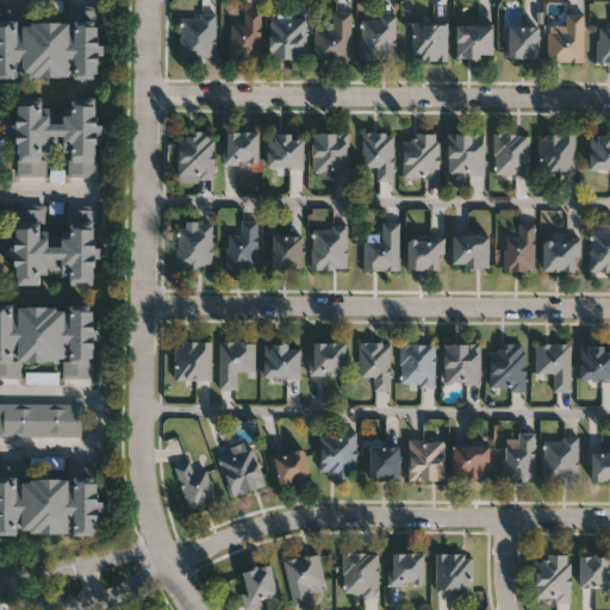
[(41,0),(33,0),(33,16),(66,17),(67,1),(41,0)]
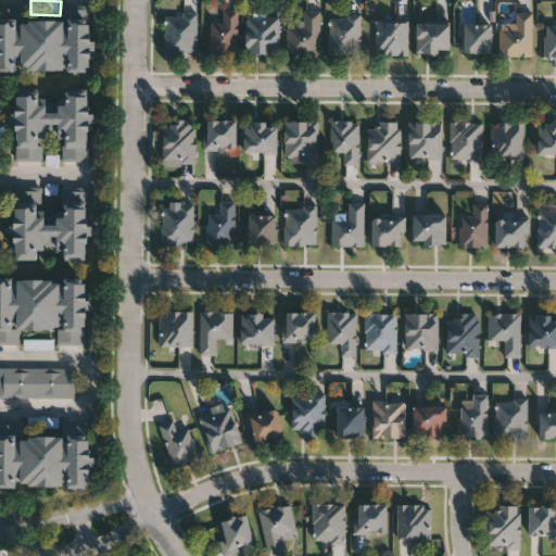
[(238,52),(210,52),(210,21),(223,21),(223,9),(238,9),(238,52)]
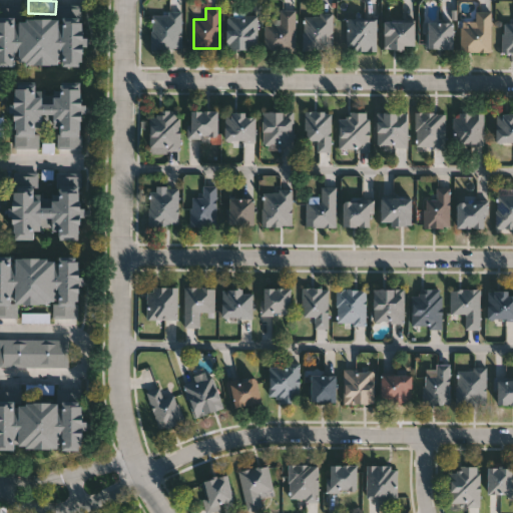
[(295,8),(295,49),(265,49),(265,18),(279,18),(279,8),(295,8)]
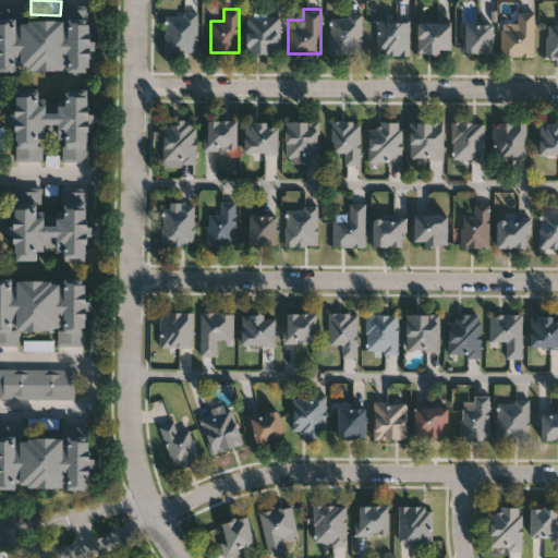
[(534,56),(500,56),(500,21),(517,21),(517,11),(534,11),(534,56)]
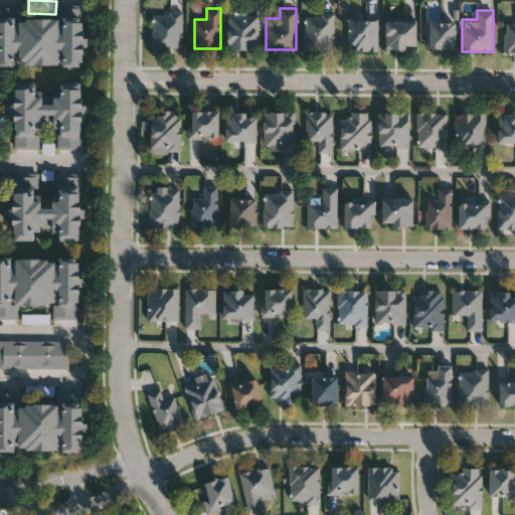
[(153,48),(153,11),(183,11),(183,48),(153,48)]
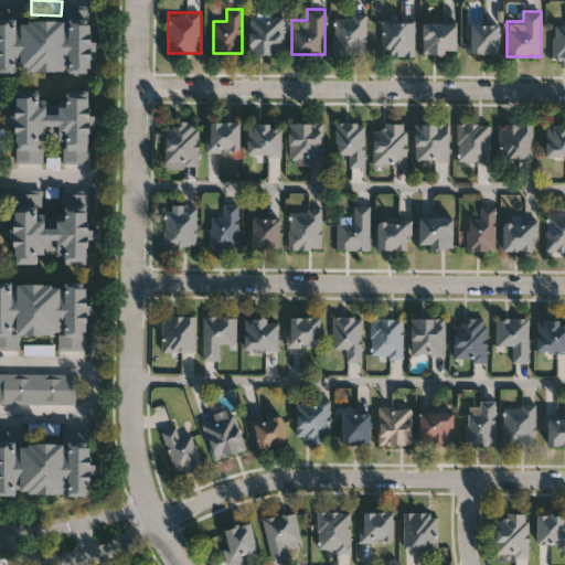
[(283,54),(249,53),(249,13),(284,13),(283,54)]
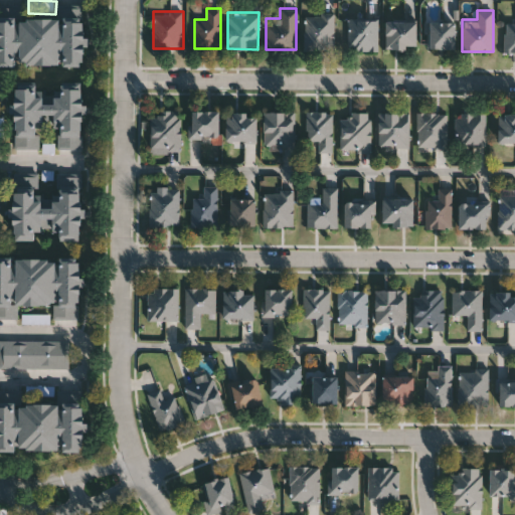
[(304,49),(304,13),(334,13),(334,49),(304,49)]
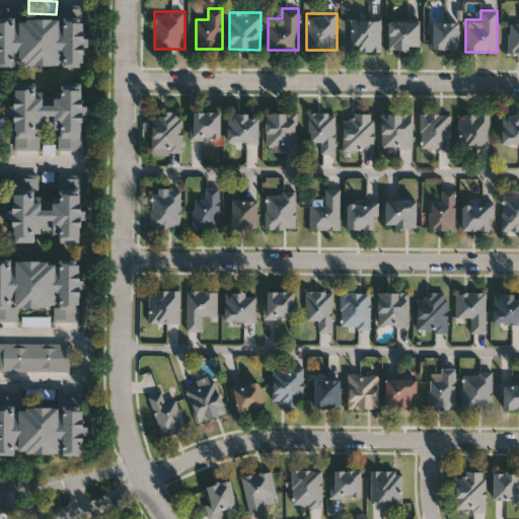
[(0,65),(0,17),(17,17),(17,16),(84,17),(84,65),(0,65)]
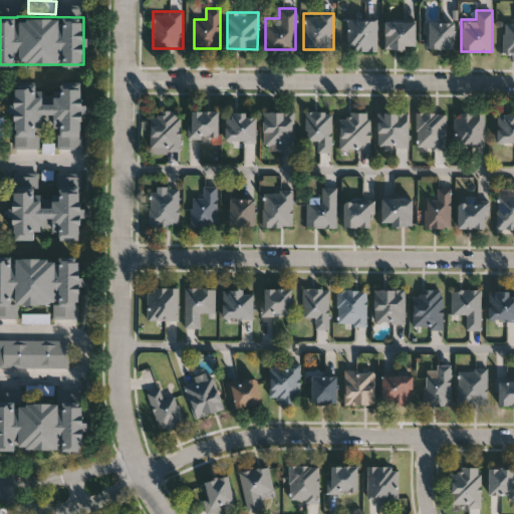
[(347,49),(347,18),(377,18),(377,49),(347,49)]
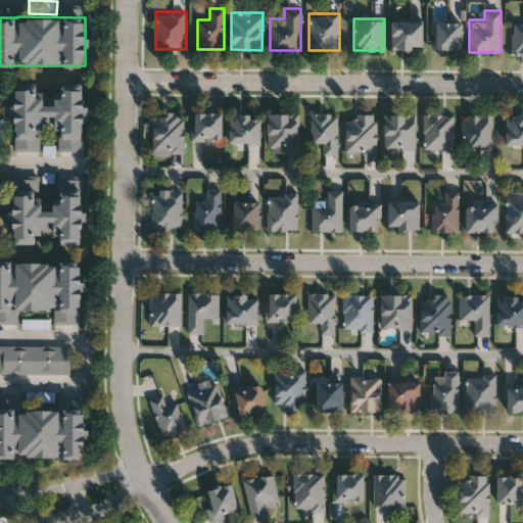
[(390,19),(422,19),(422,49),(390,49),(390,19)]
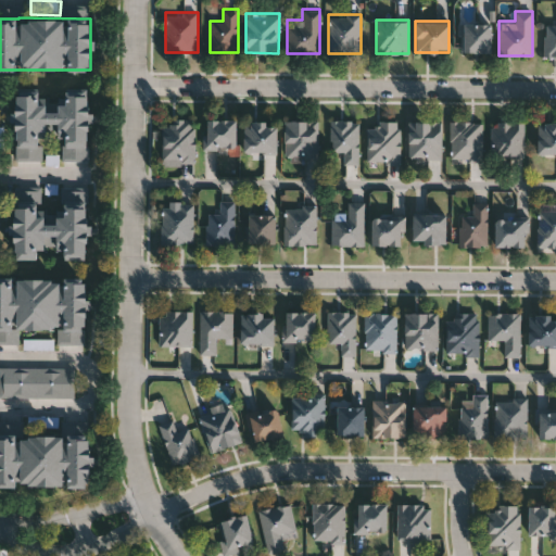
[(490,22),(490,52),(463,52),(463,22),(490,22)]
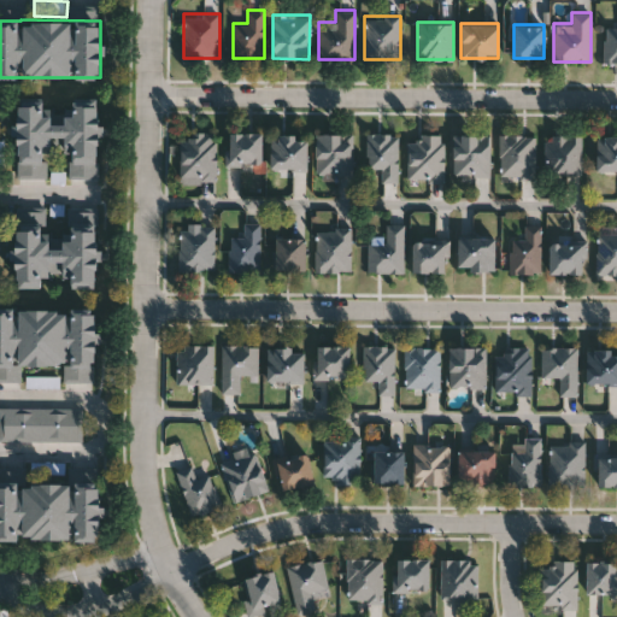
[(616,62),(604,62),(604,25),(616,25),(616,62)]
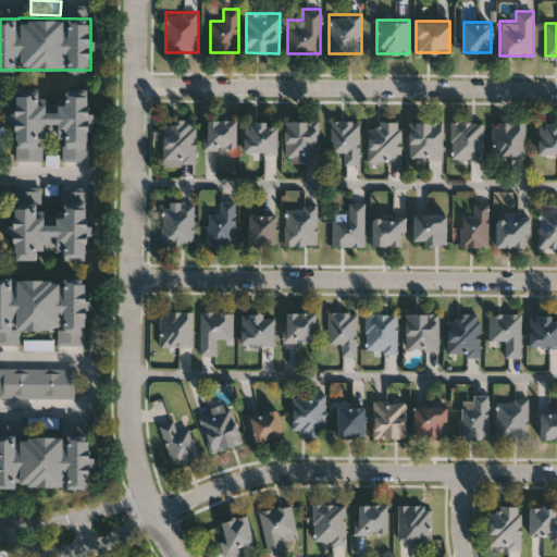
[(16,161),(15,90),(45,89),(45,111),(57,111),(57,104),(66,103),(66,93),(89,93),(90,160),(64,160),(64,131),(46,131),(46,160),(16,161)]
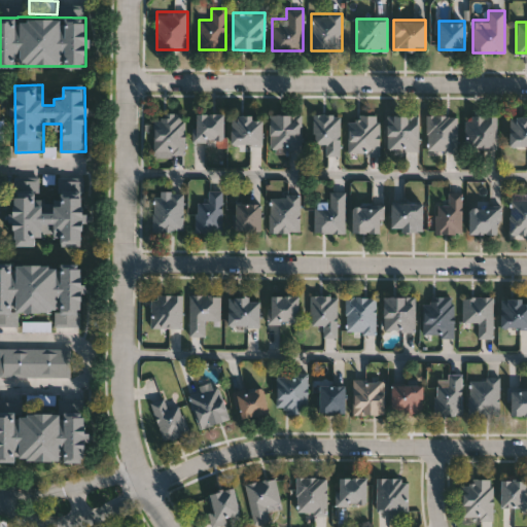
[(194,141),(194,112),(223,112),(223,141),(194,141)]
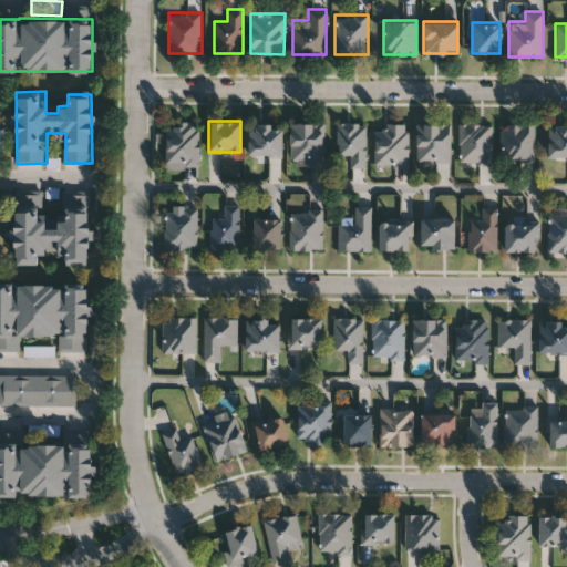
[(165,166),(165,122),(198,122),(198,166),(165,166)]
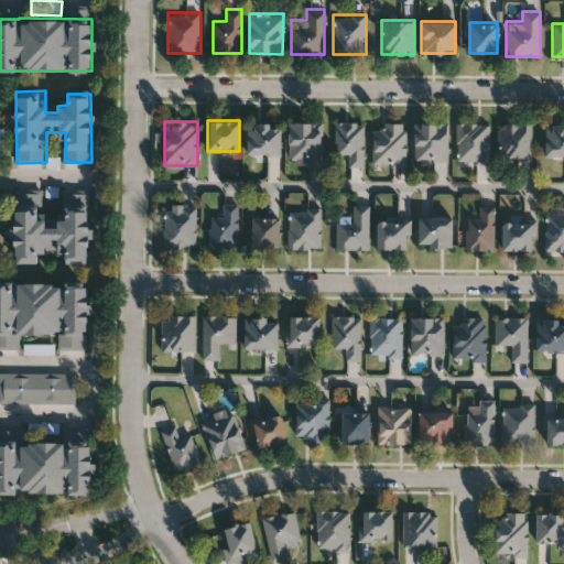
[(349,165),(349,153),(335,153),(335,121),(364,121),(364,165),(349,165)]
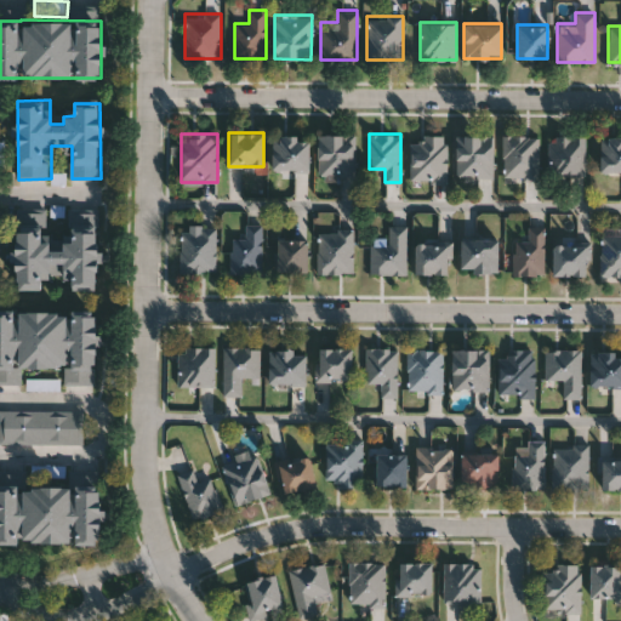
[(317,135),(353,135),(353,176),(317,176),(317,135)]
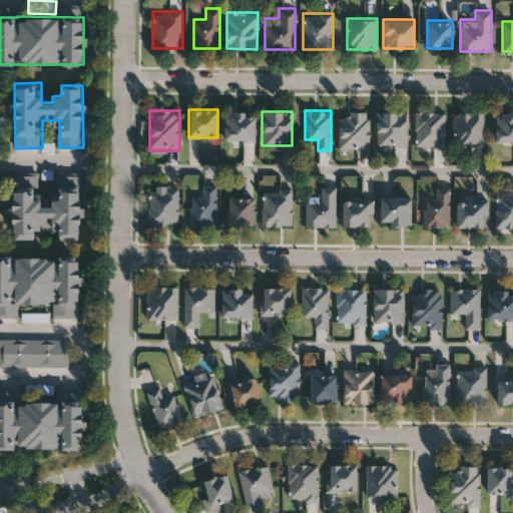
[(377,146),(377,111),(407,111),(407,146),(377,146)]
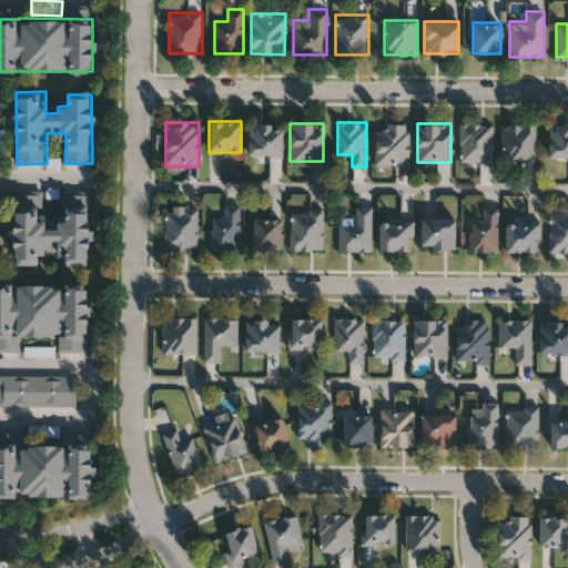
[(493,123),(493,164),(459,164),(459,123),(493,123)]
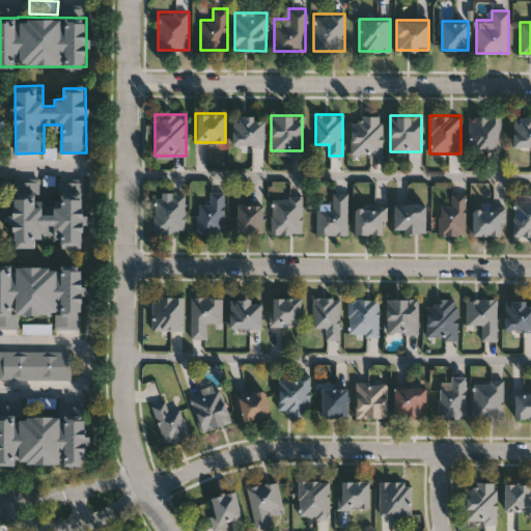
[(263,145),(233,145),(233,116),(263,116),(263,145)]
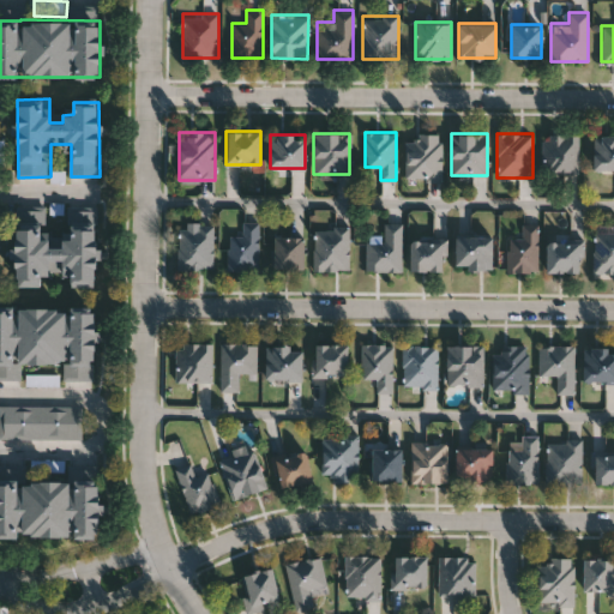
[(441,134),(441,179),(405,179),(405,134),(441,134)]
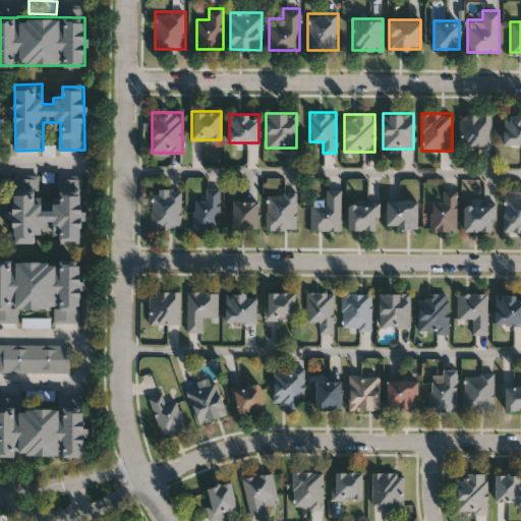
[(490,114),(490,147),(460,147),(460,114),(490,114)]
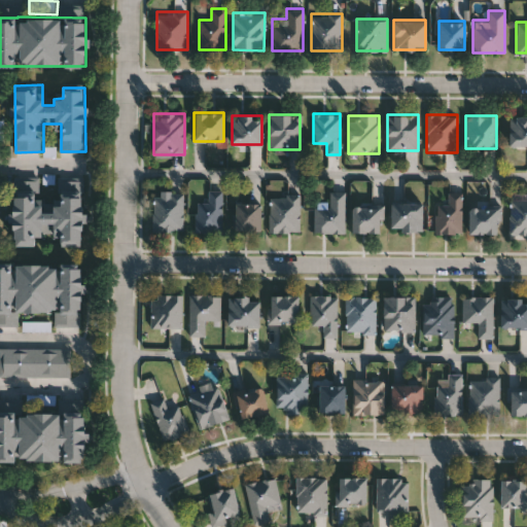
[(526,146),(510,146),(510,116),(526,116),(526,146)]
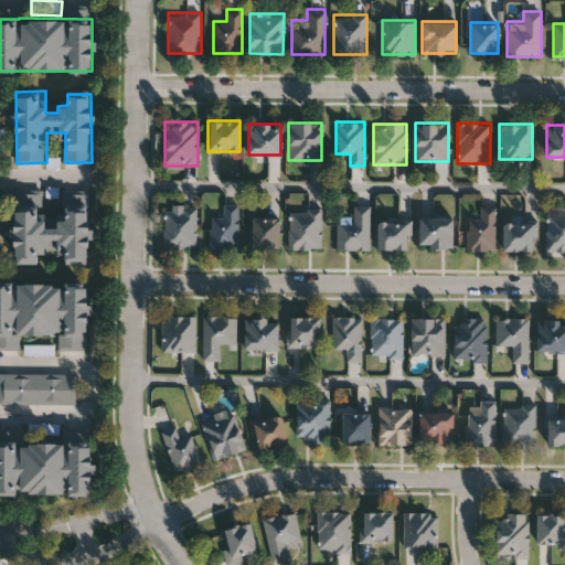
[(13,263),(13,189),(44,189),(45,223),(65,223),(65,189),(89,189),(89,262),(63,262),(63,253),(40,253),(40,262),(13,263)]
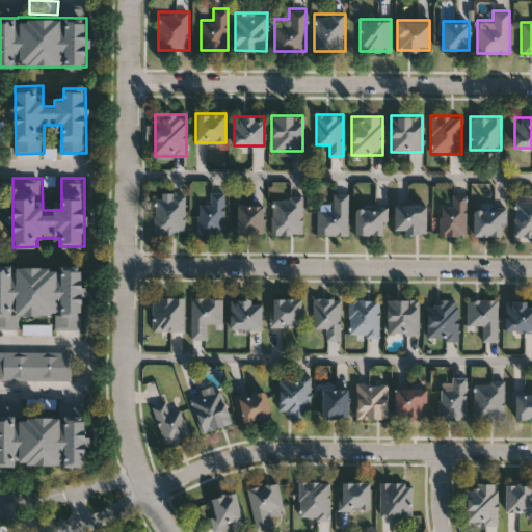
[(223,233),(197,233),(197,203),(210,203),(210,192),(223,192),(223,233)]
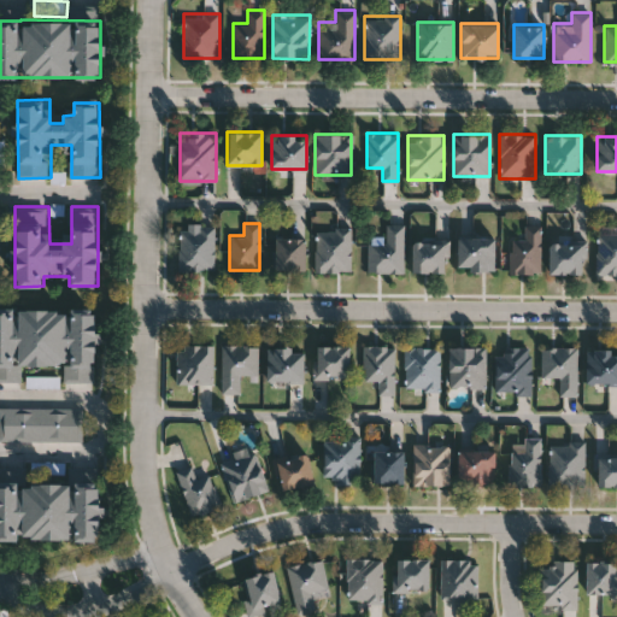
[(368,271),(368,241),(386,241),(386,223),(404,223),(404,271),(368,271)]
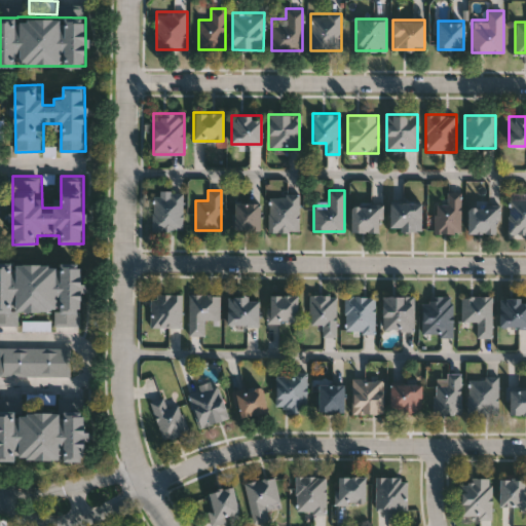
[(183,230),(153,229),(153,192),(184,192),(183,230)]
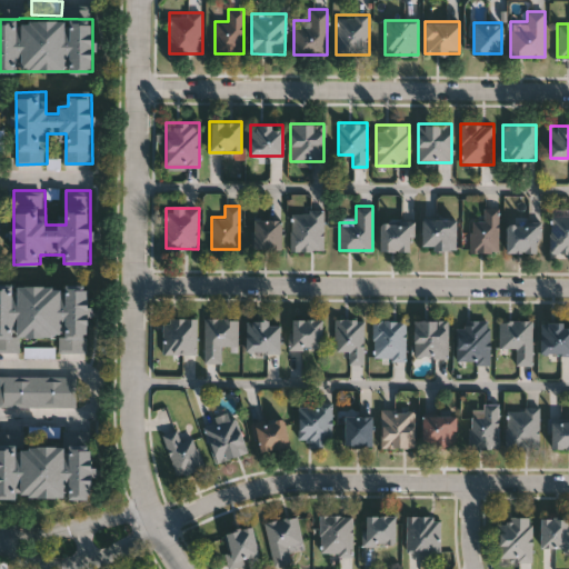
[(470,252),(470,219),(483,219),(483,208),(498,208),(498,252),(470,252)]
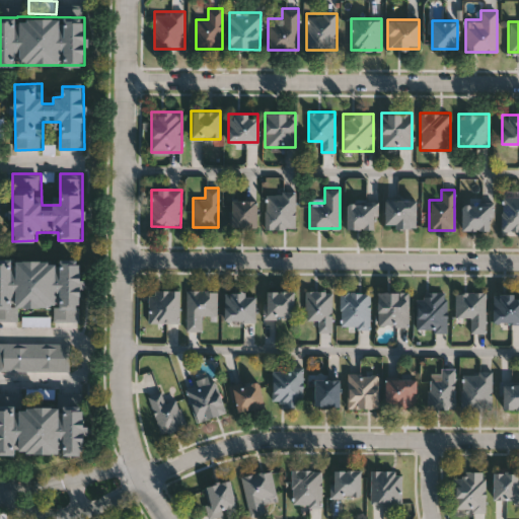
[(295,227),(266,227),(266,192),(295,192),(295,227)]
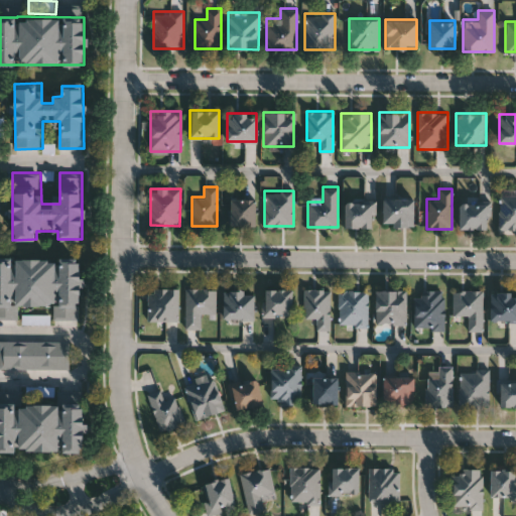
[(515,229),(499,229),(499,192),(515,192),(515,229)]
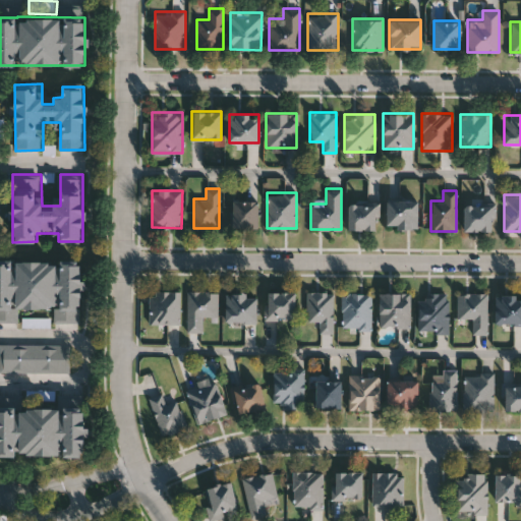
[(417,198),(417,227),(386,227),(386,198),(417,198)]
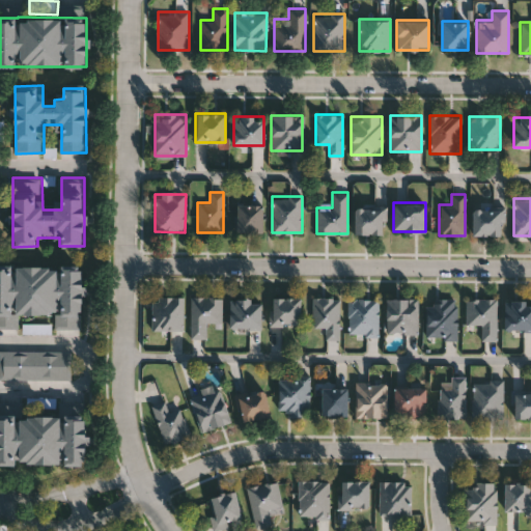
[(236,231),(236,203),(262,203),(262,231),(236,231)]
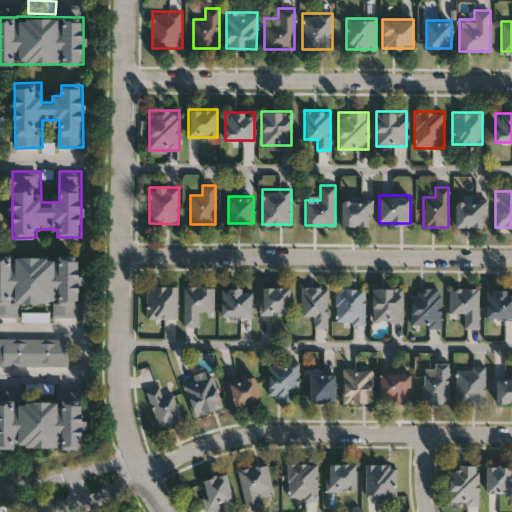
[(341,225),(341,199),(371,199),(371,225),(341,225)]
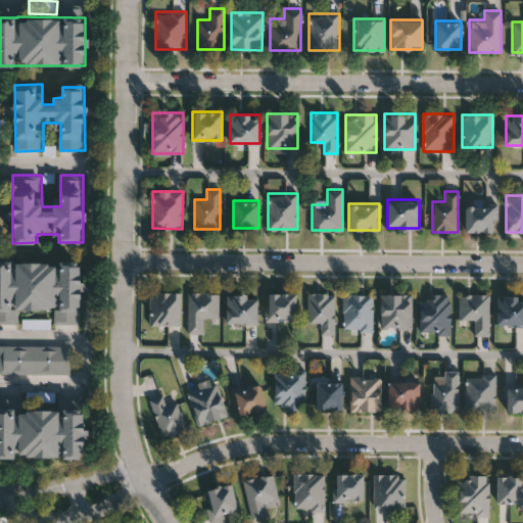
[(464,232),(464,203),(495,203),(495,232),(464,232)]
